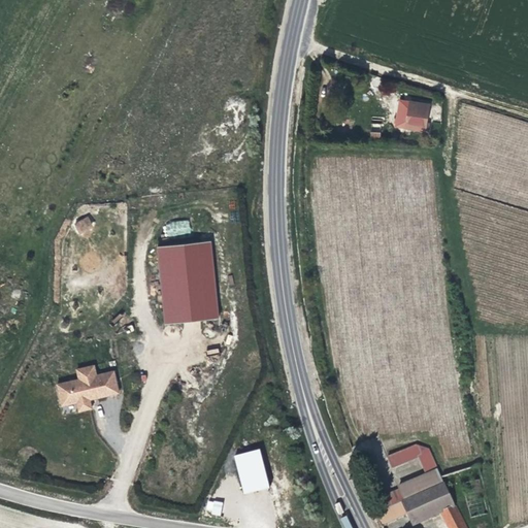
[(426,123),(429,105),(410,102),(408,112),(407,120),(403,119),(399,126),(404,128),(425,131),(428,132),(429,124),(426,123)]
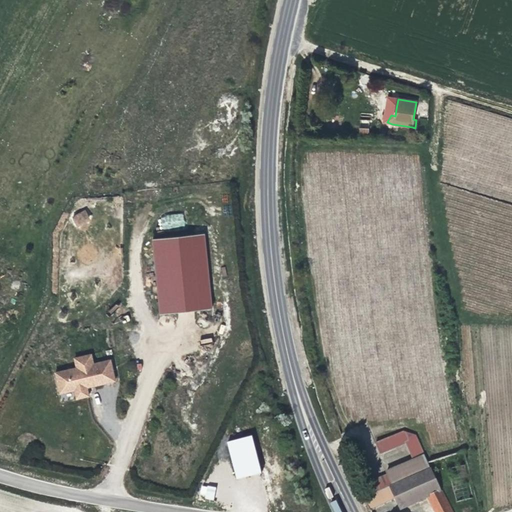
[(85,217),(81,208),(70,214),(74,223),(85,217)]
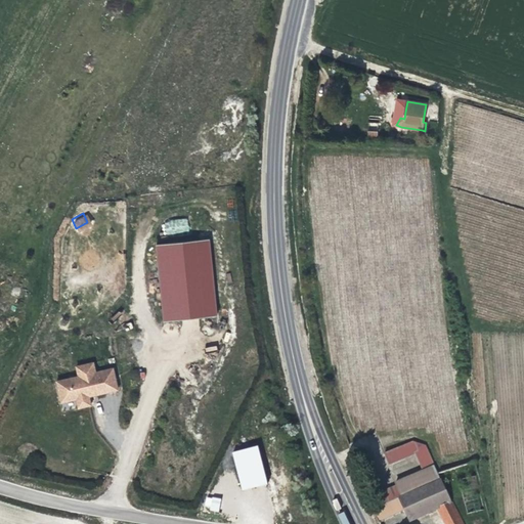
[(161,222),(163,234),(188,231),(187,219),(161,222)]
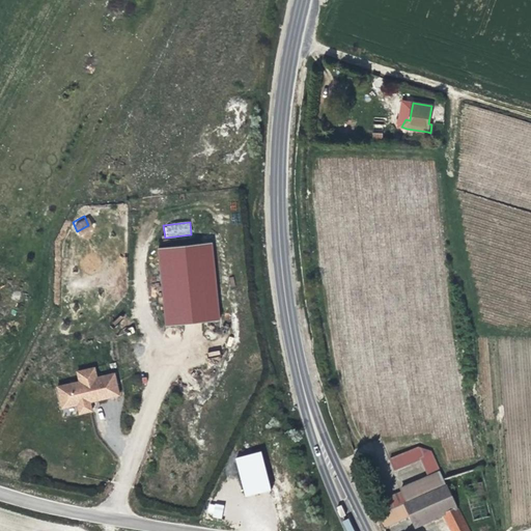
[(217,316),(210,239),(157,244),(156,244),(164,323),(217,316)]
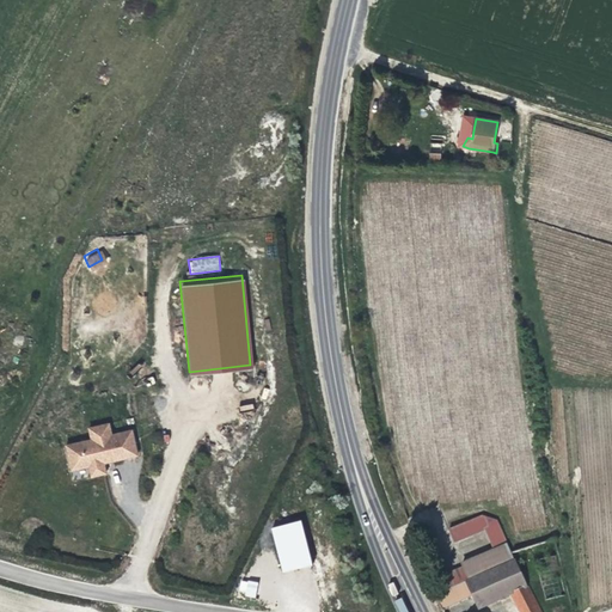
[(111,457),(134,452),(129,427),(109,432),(105,420),(86,424),(89,435),(63,441),(68,466),(86,463),(89,472),(103,470),(101,457),(110,454),(111,457)]
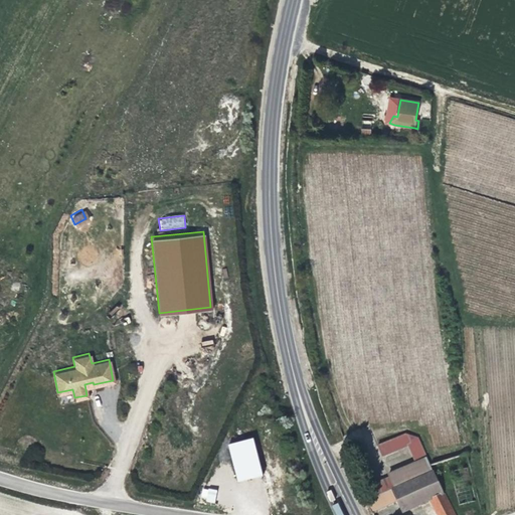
[(253,438),(227,444),(237,482),(263,476),(253,438)]
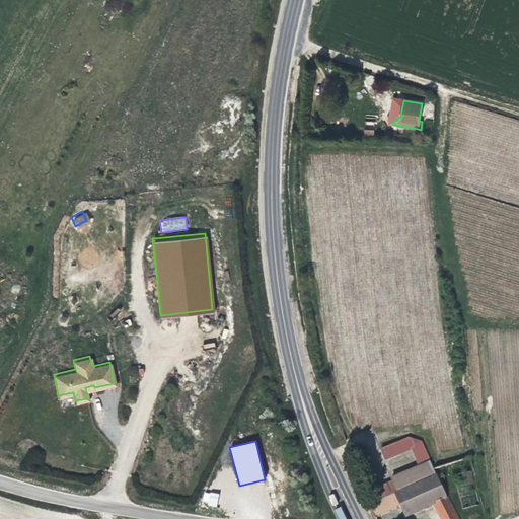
[(390,470),(401,466),(398,456),(387,459),(390,470)]
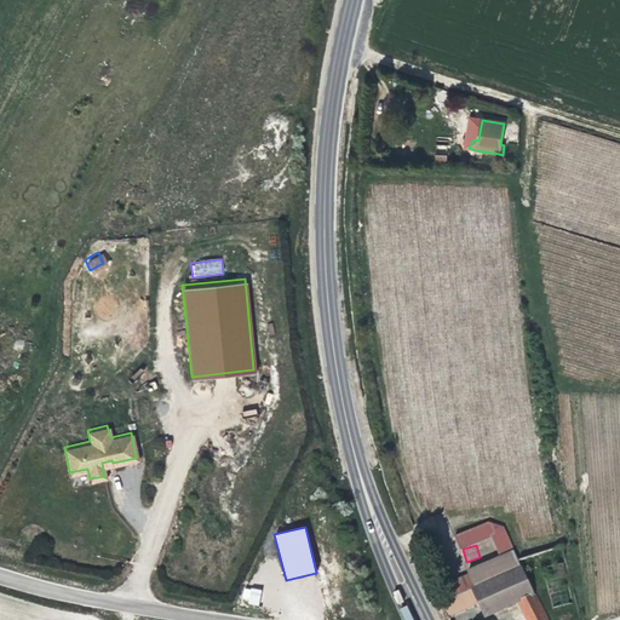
[(476,589),(517,570),(515,564),(510,554),(469,572),(476,589)]
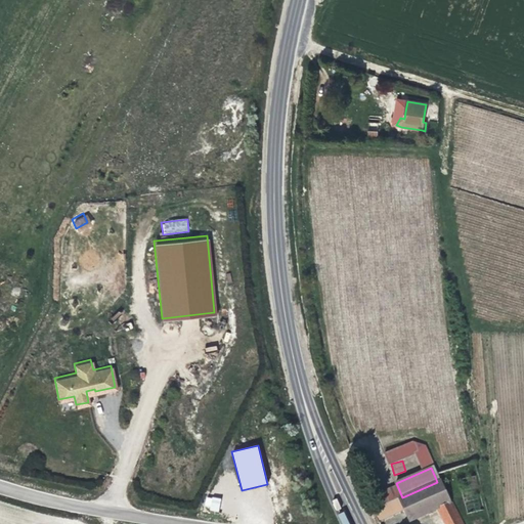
[(462,523),(451,503),(440,481),(437,482),(402,497),(398,498),(409,522),(438,510),(445,523),(462,523)]
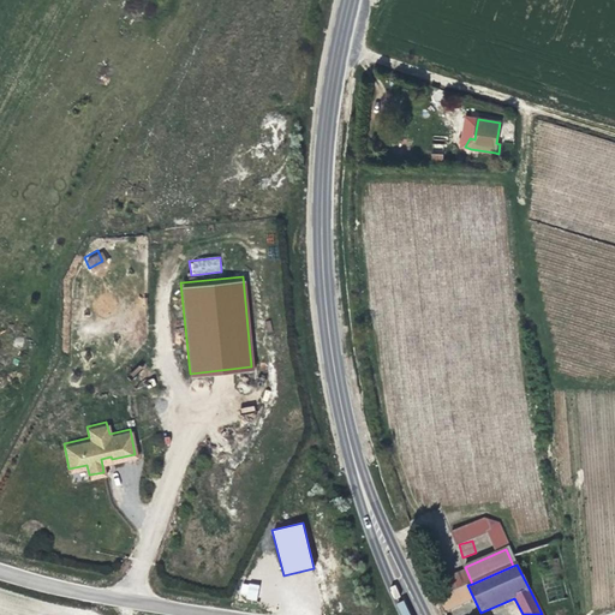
[(238,597),(256,601),(260,585),(242,581),(238,597)]
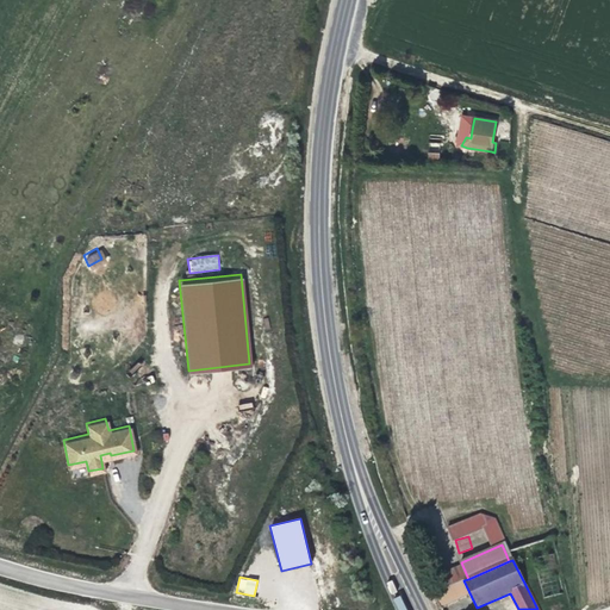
[(406,609),(400,596),(394,598),(398,609),(406,609)]
